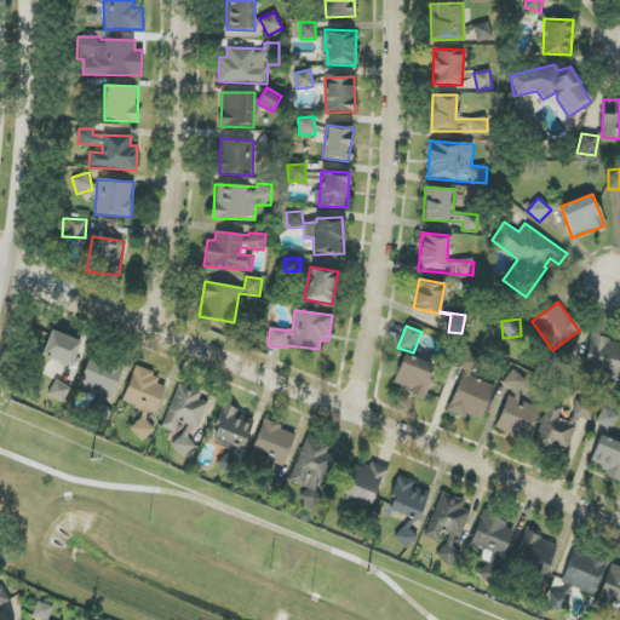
[(70,367),(81,342),(51,331),(41,356),(70,367)]
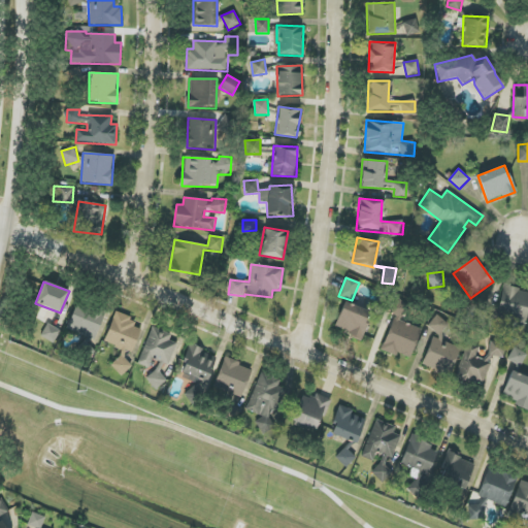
[(497,317),(514,320),(512,332),(525,334),(527,315),(527,290),(502,286),(497,317)]
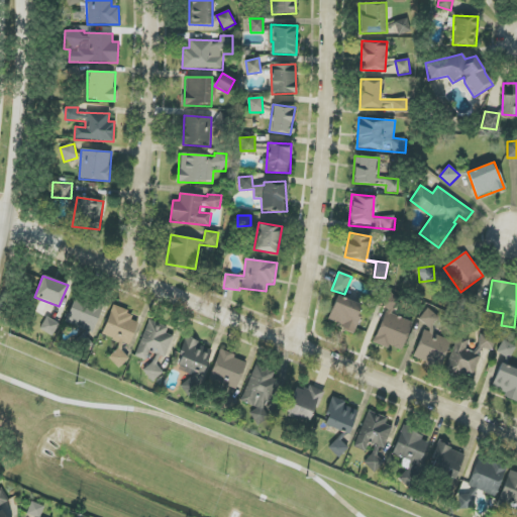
[(326,321),(352,331),(364,306),(337,295),(326,321)]
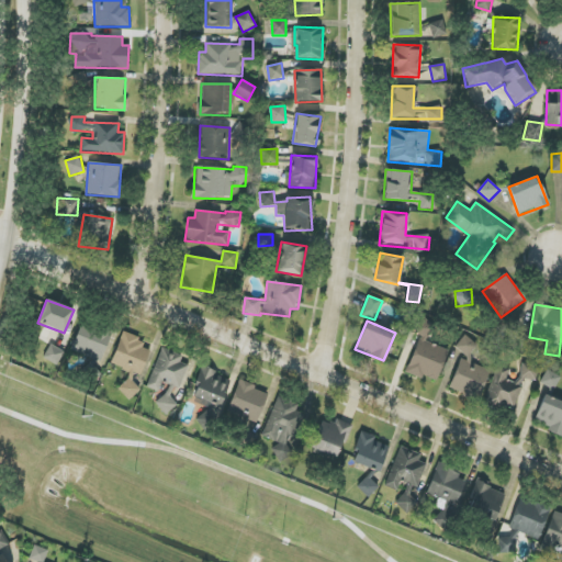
[(101,361),(111,334),(82,322),(71,349),(101,361)]
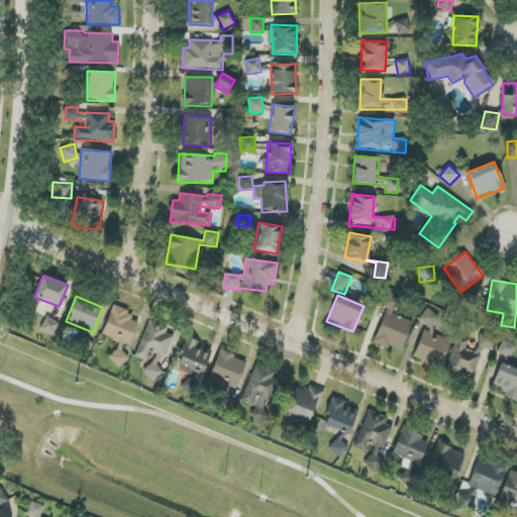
[(373,342),(388,348),(389,345),(401,350),(412,322),(392,314),(396,305),(389,302),(373,342)]
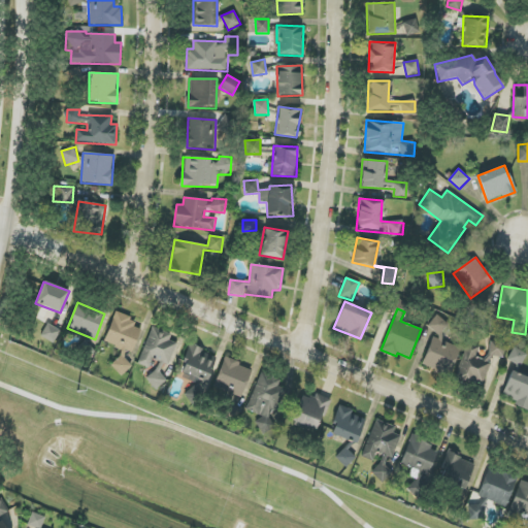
[(103,341),(132,353),(141,329),(133,327),(136,320),(116,311),(103,341)]
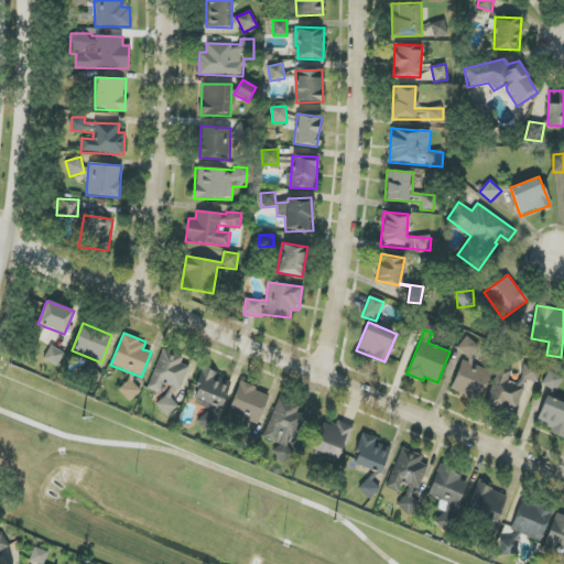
[(449,391),(479,402),(490,371),(472,365),(479,343),(464,337),(457,354),(463,356),(449,391)]
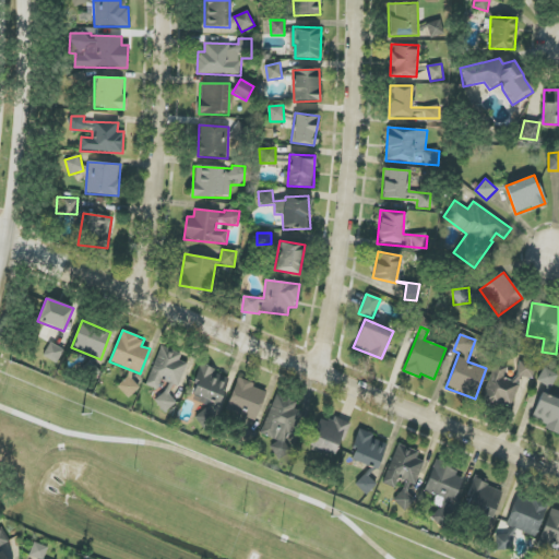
[(44,357),(58,364),(64,349),(49,343),(44,357)]
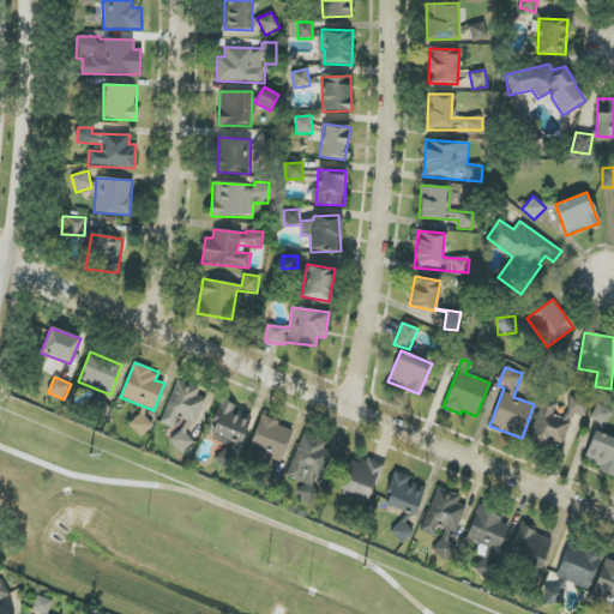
[(162,425),(174,428),(176,416),(182,419),(174,446),(186,450),(191,438),(185,435),(190,421),(197,425),(204,398),(197,396),(199,387),(175,380),(162,425)]
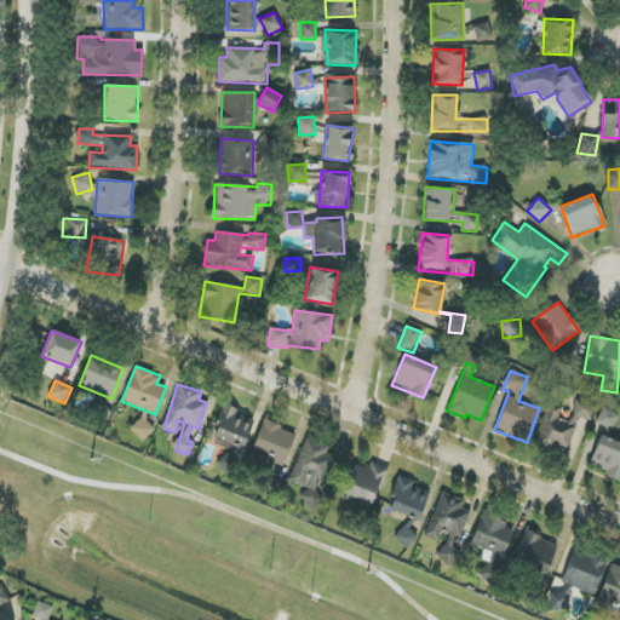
[(577,418),(591,419),(592,402),(573,401),(572,425),(577,425),(577,418)]
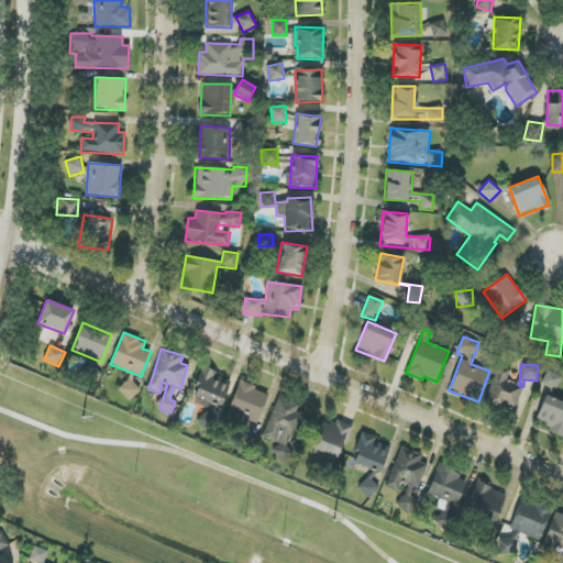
[(522,387),(507,383),(511,370),(497,365),(485,404),(515,412),(522,387)]
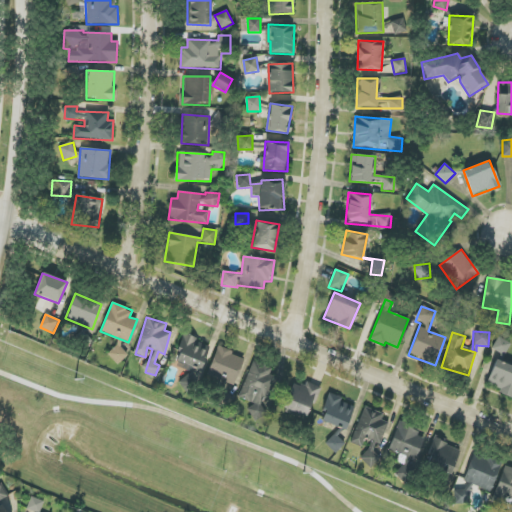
[(207,350),(195,346),(198,338),(184,333),(174,364),(187,368),(181,386),(194,390),(207,350)]
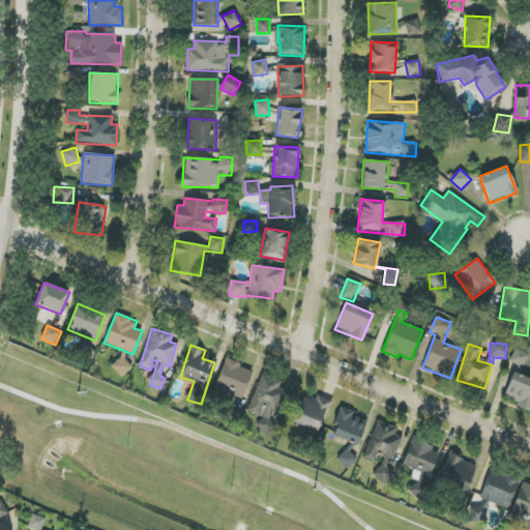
[(529,356),(516,349),(509,361),(523,367),(529,356)]
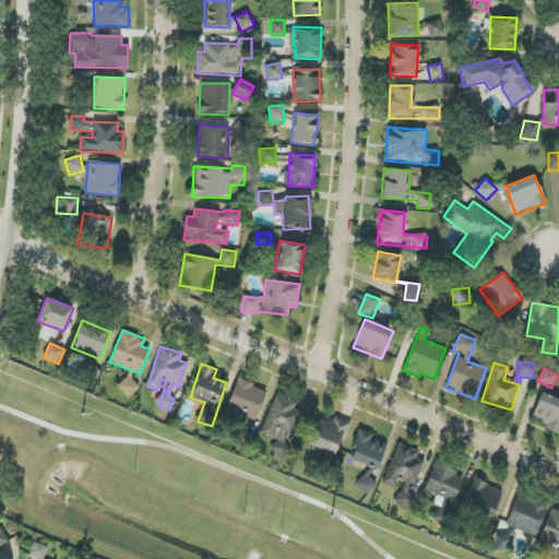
[(117,385),(129,399),(141,387),(129,373),(117,385)]
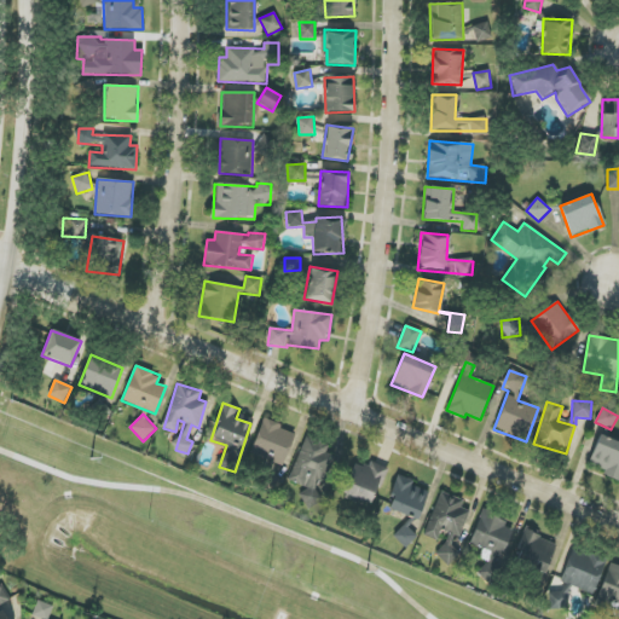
[(261,472),(271,475),(276,463),(283,467),(296,433),(262,420),(249,453),(266,460),(261,472)]
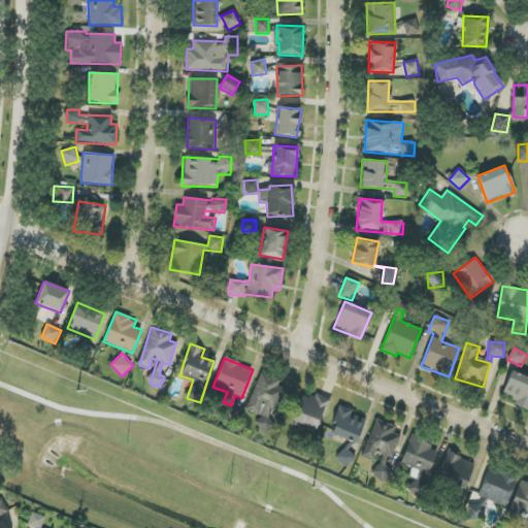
[(527,407),(527,377),(510,371),(501,398),(527,407)]
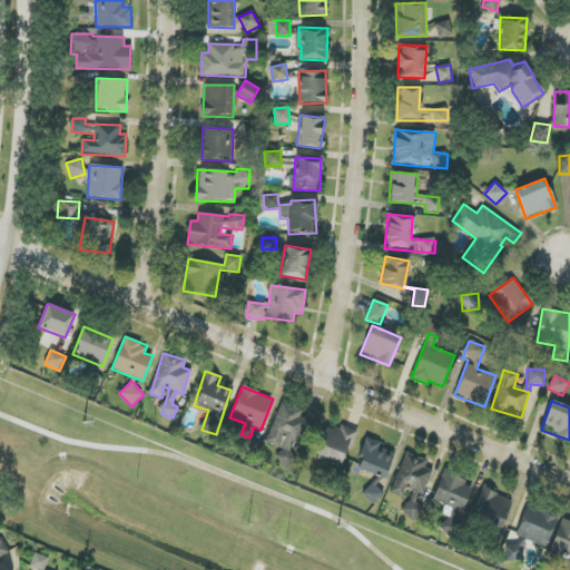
[(266,443),(281,448),(275,462),(291,467),(294,457),(288,455),(294,442),(300,444),(308,420),(300,418),(303,409),(281,402),(266,443)]
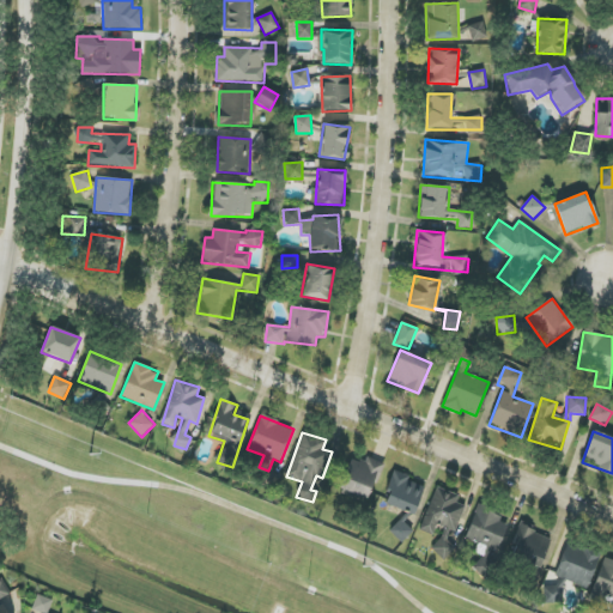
[(351,459),(339,490),(368,502),(383,463),(366,457),(364,463),(351,459)]
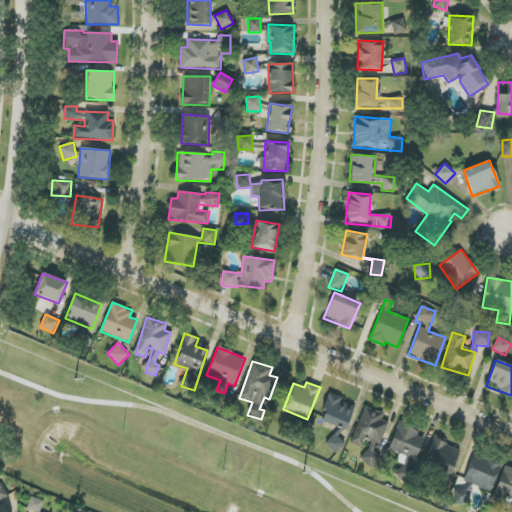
[(319,420),(346,430),(355,407),(341,401),(342,398),(330,393),(319,420)]
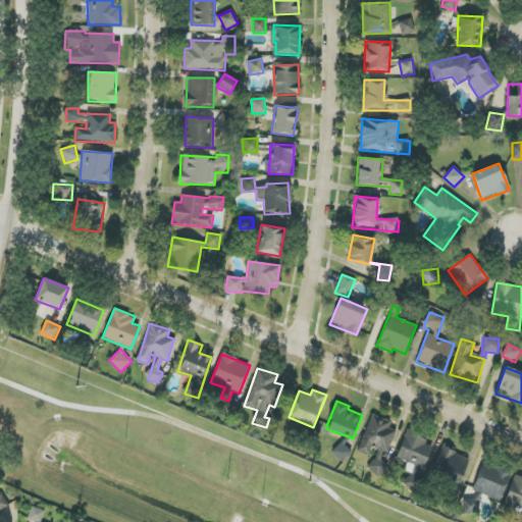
[(357,452),(368,456),(372,447),(377,449),(369,471),(381,476),(385,464),(379,462),(383,452),(387,454),(396,431),(388,428),(390,422),(371,415),(357,452)]
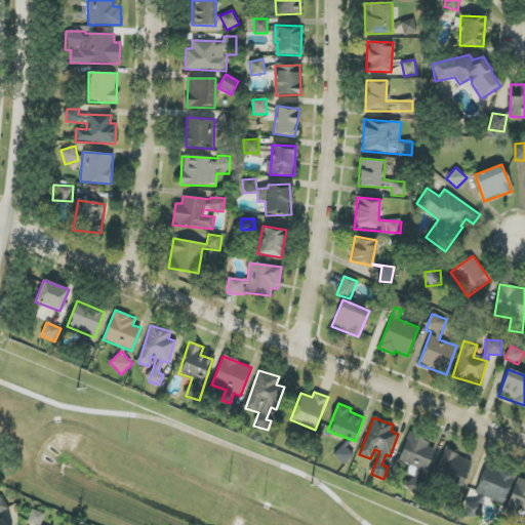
[(436,445),(407,436),(399,462),(413,467),(406,489),(420,494),(436,445)]
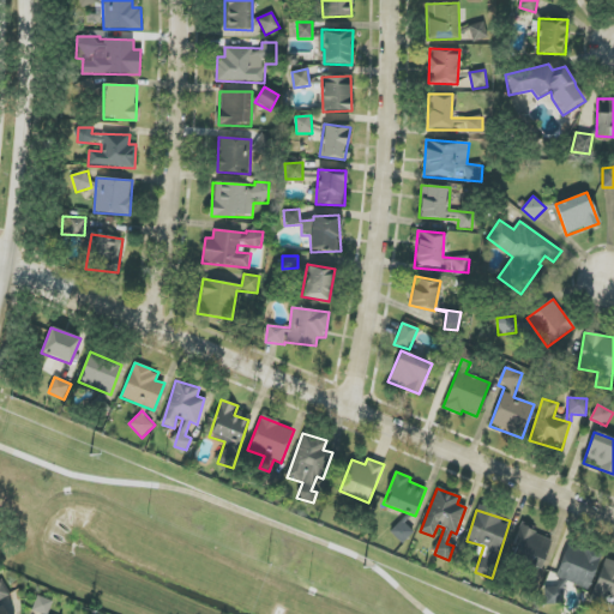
[(413,533),(401,521),(390,531),(401,543),(413,533)]
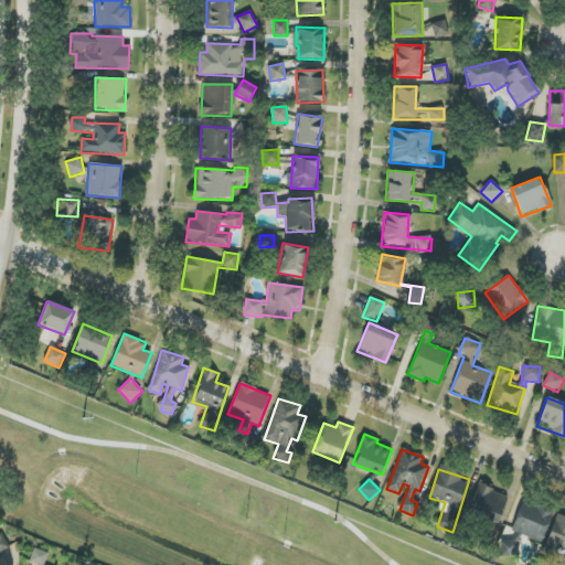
[(497,523),(509,497),(479,483),(467,510),(497,523)]
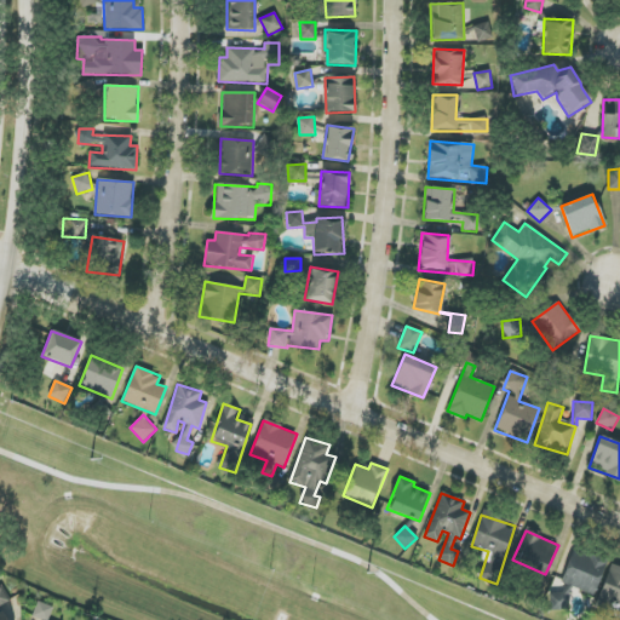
[(562,584),(595,595),(607,558),(573,549),(562,584)]
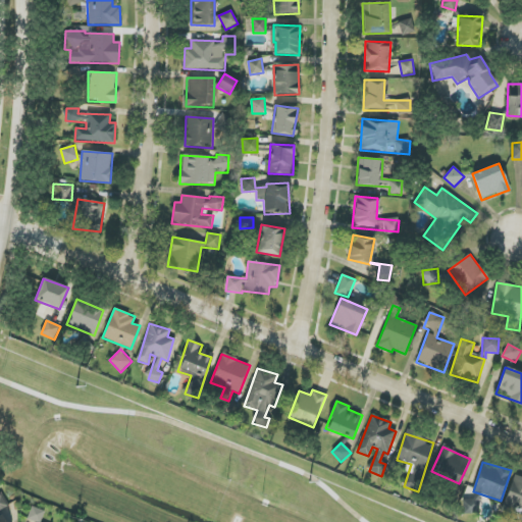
[(514,521),(521,521),(521,477),(514,474),(501,512),(516,518),(514,521)]
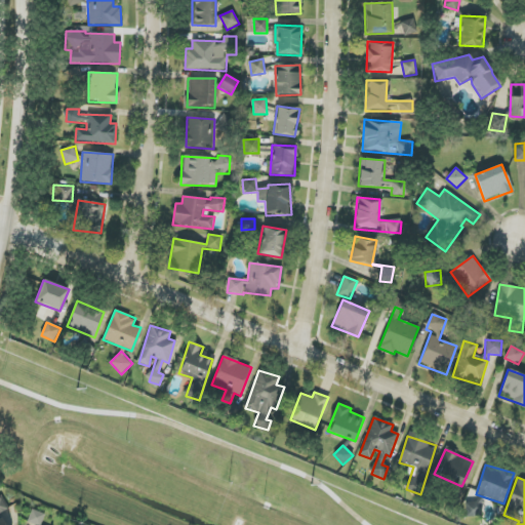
[(0,513),(8,509),(1,496),(0,496),(0,513)]
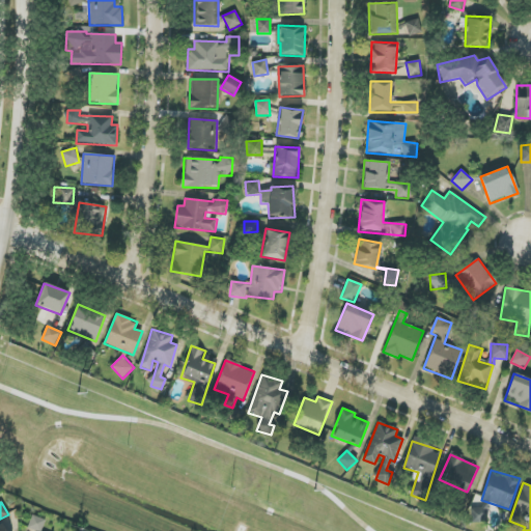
[(471,506),(471,523),(486,523),(485,506),(471,506)]
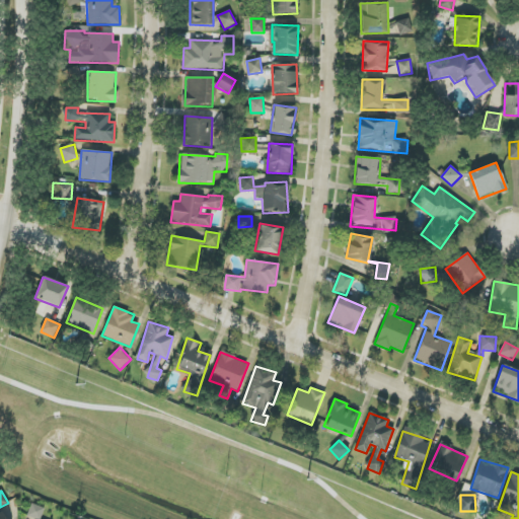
[(40,518),(45,509),(31,504),(26,515),(35,518),(40,518)]
